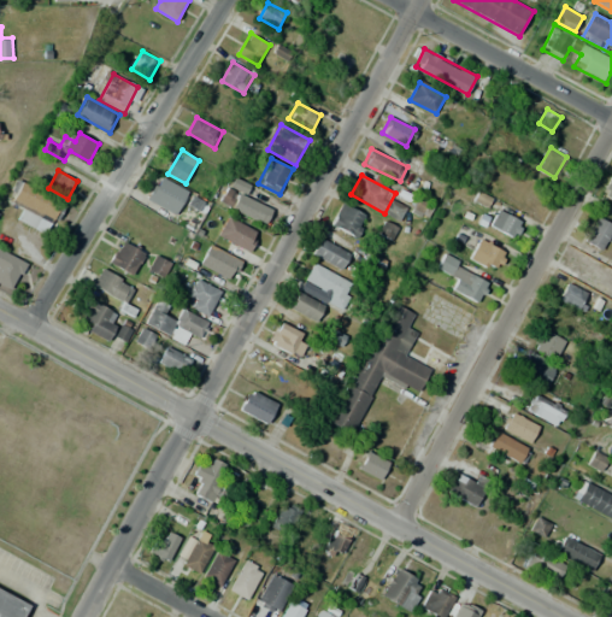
[(189,192),(176,216),(149,200),(163,176),(189,192)]
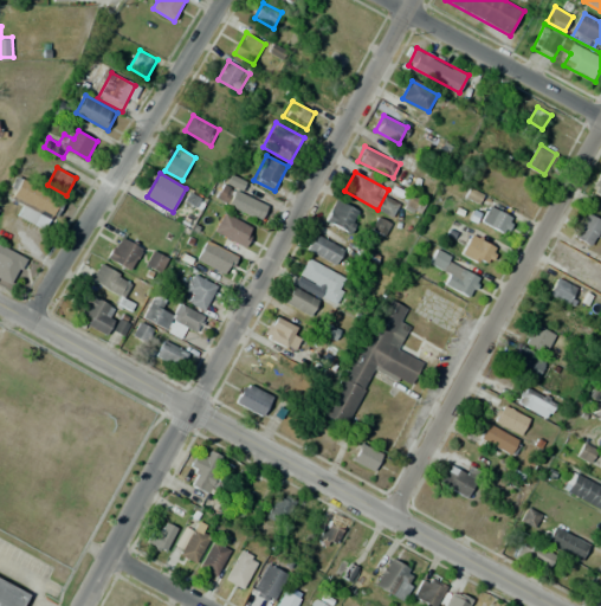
[(68,201),(57,223),(46,218),(41,229),(21,218),(27,207),(7,197),(18,175),(68,201)]
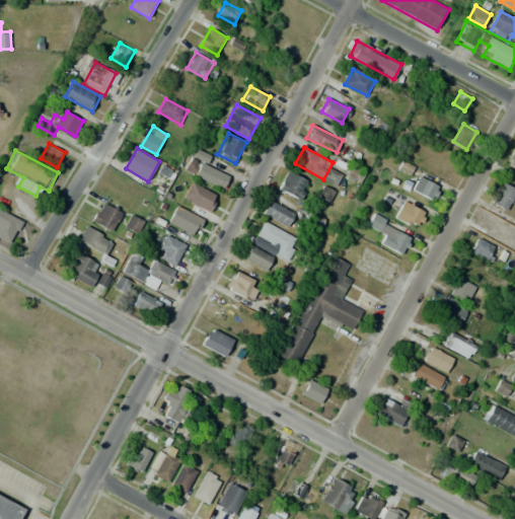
[(197,150),(215,159),(210,169),(228,177),(223,188),(187,170),(197,150)]
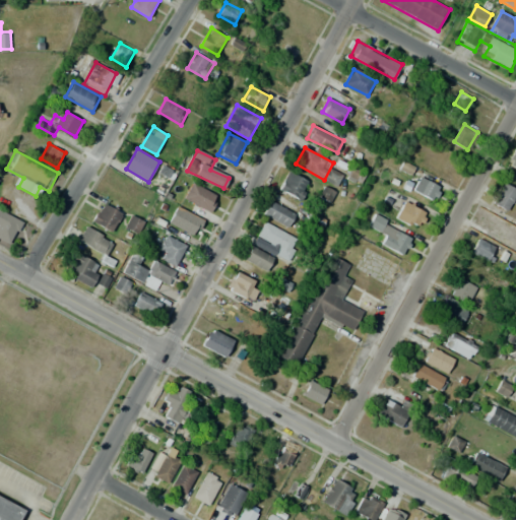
[(311,182),(302,200),(281,189),(291,171),(311,182)]
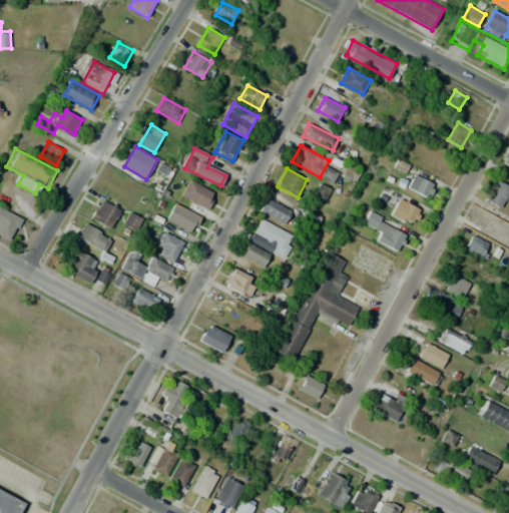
[(409,187),(416,174),(436,185),(429,198),(409,187)]
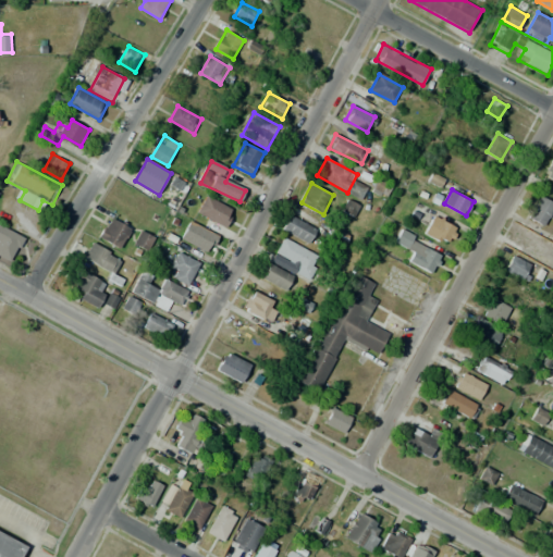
[(198,212),(208,195),(235,210),(226,227),(198,212)]
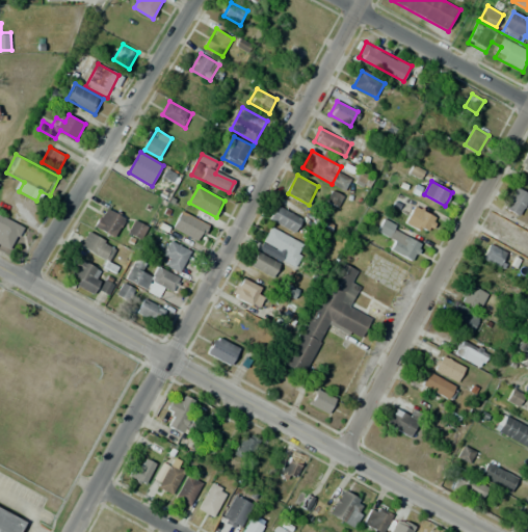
[(518,187),(527,193),(527,203),(520,216),(505,208),(518,187)]
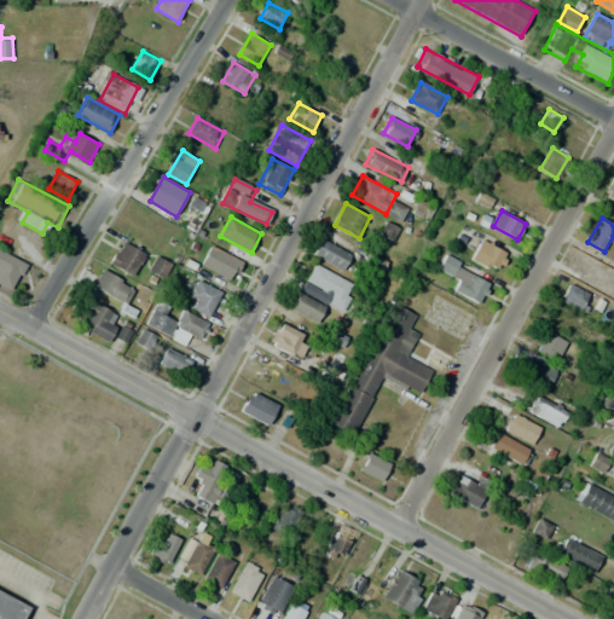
[(316,254),(324,239),(353,255),(343,271),(316,254)]
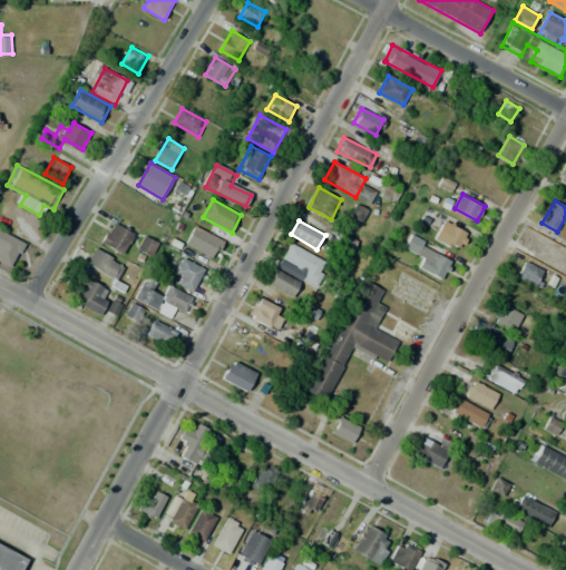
[(435,238),(446,220),(470,235),(460,253),(435,238)]
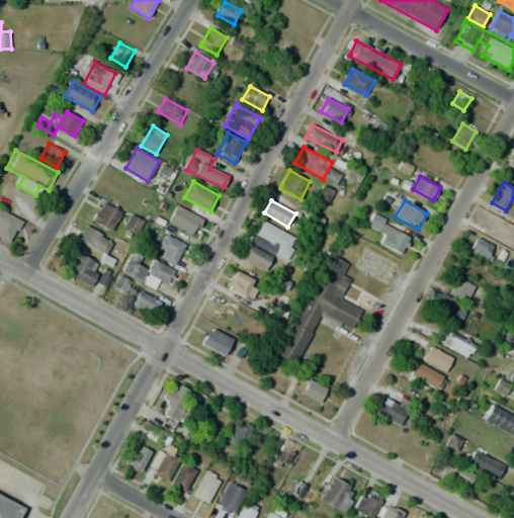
[(112,232),(94,221),(106,201),(124,212),(112,232)]
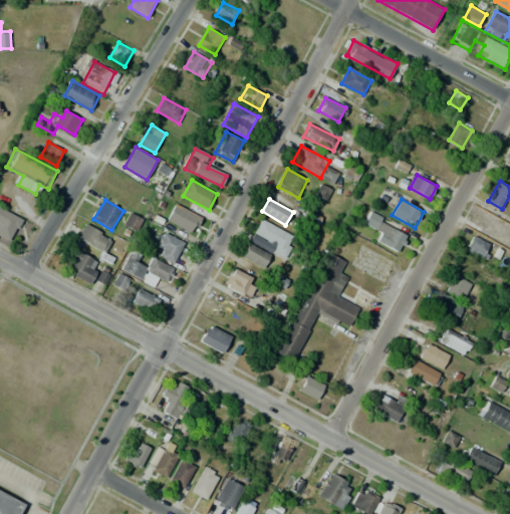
[(168,220),(177,204),(203,218),(194,234),(168,220)]
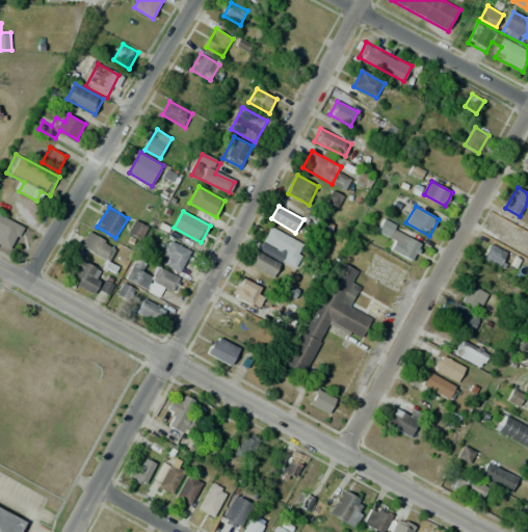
[(0,213),(26,228),(12,251),(0,244),(0,213)]
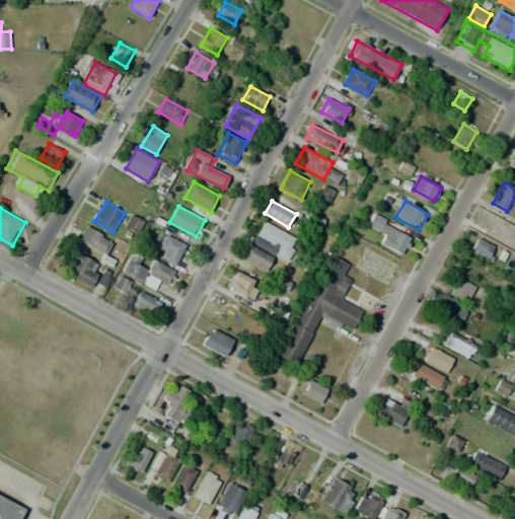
[(305,223),(311,211),(326,219),(320,230),(305,223)]
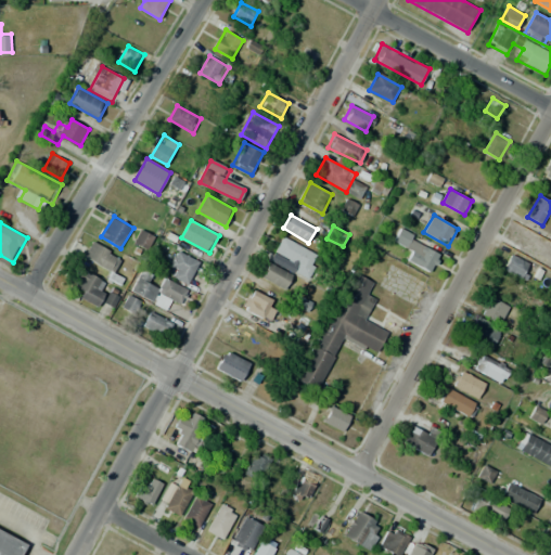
[(396,239),(402,228),(444,252),(433,272),(407,259),(413,248),(396,239)]
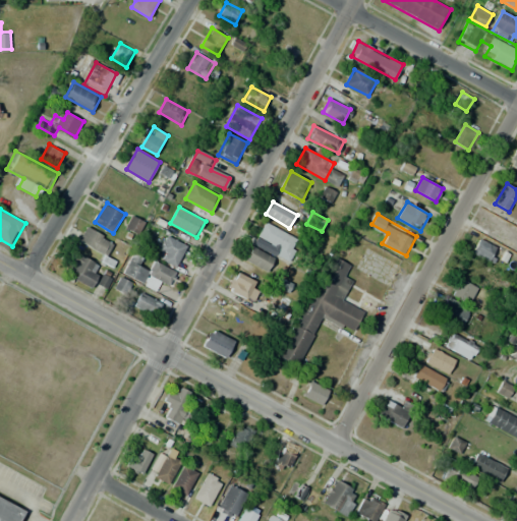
[(127,229),(140,235),(147,222),(132,216),(127,229)]
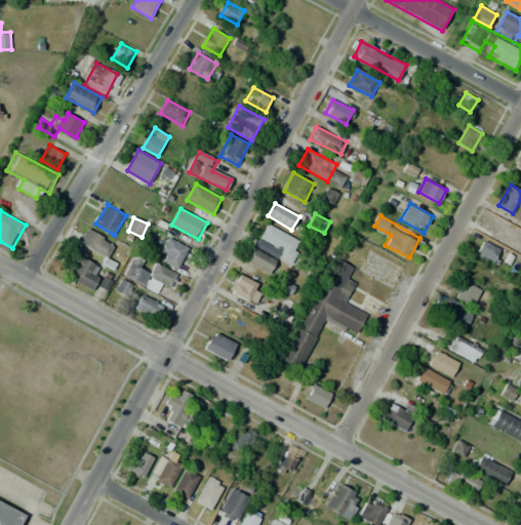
[(302,243),(291,263),(256,244),(267,225),(302,243)]
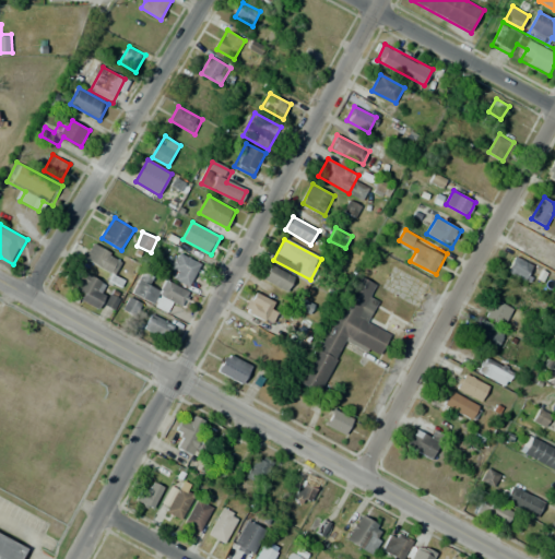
[(86,258),(95,244),(124,260),(115,275),(86,258)]
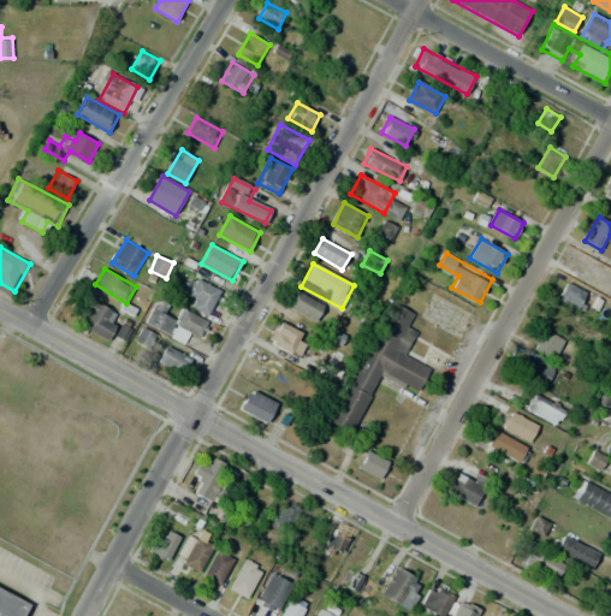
[(199,278),(223,291),(209,317),(185,303),(199,278)]
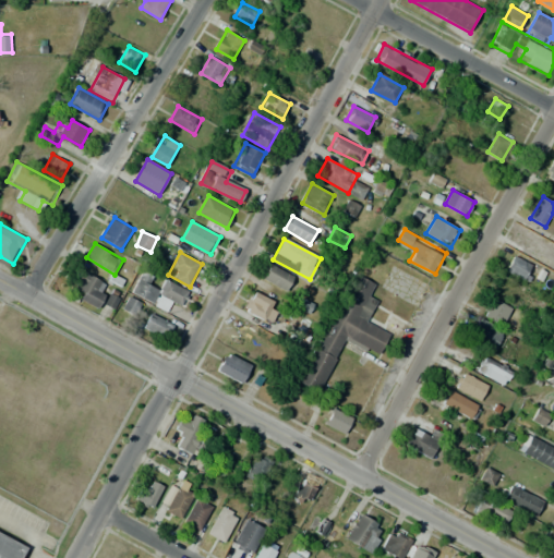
[(533,265),(525,280),(507,271),(516,256),(533,265)]
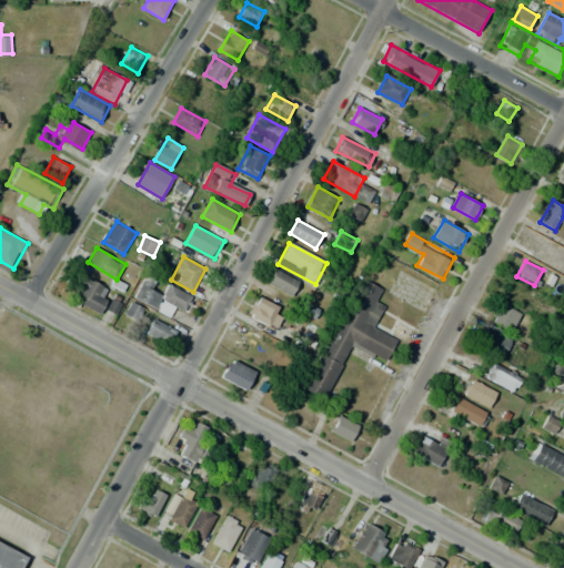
[(269,283),(277,269),(300,282),(292,296),(269,283)]
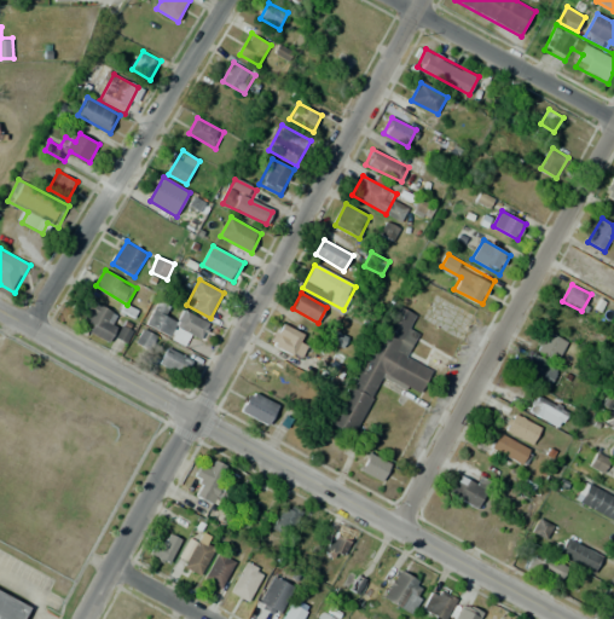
[(177,317),(181,308),(210,323),(201,341),(181,330),(178,340),(148,324),(162,298),(172,302),(167,312),(177,317)]
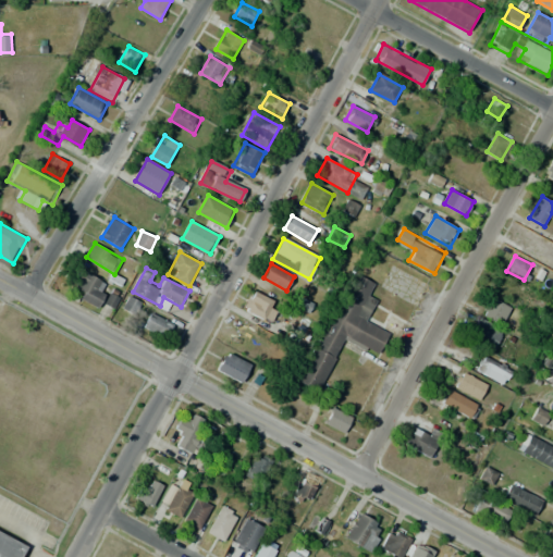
[(75,285),(83,270),(111,285),(99,308),(81,298),(84,291),(75,285)]
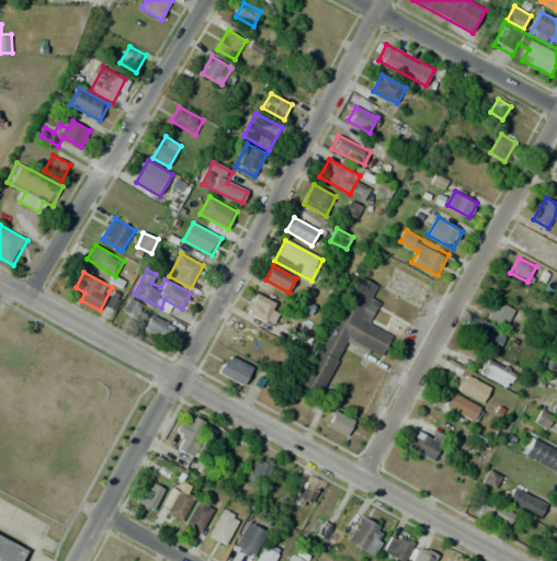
[(383,301),(371,322),(394,335),(382,357),(351,341),(321,396),(299,384),(360,274),(379,286),(373,297),(383,301)]
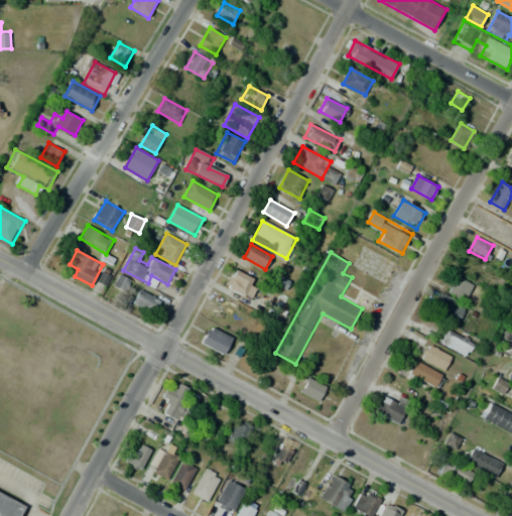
[(226,286),(235,269),(260,282),(251,299),(226,286)]
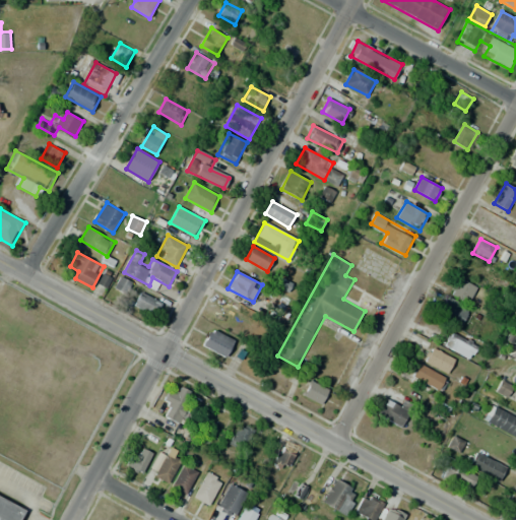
[(477,286),(470,304),(452,295),(460,278),(477,286)]
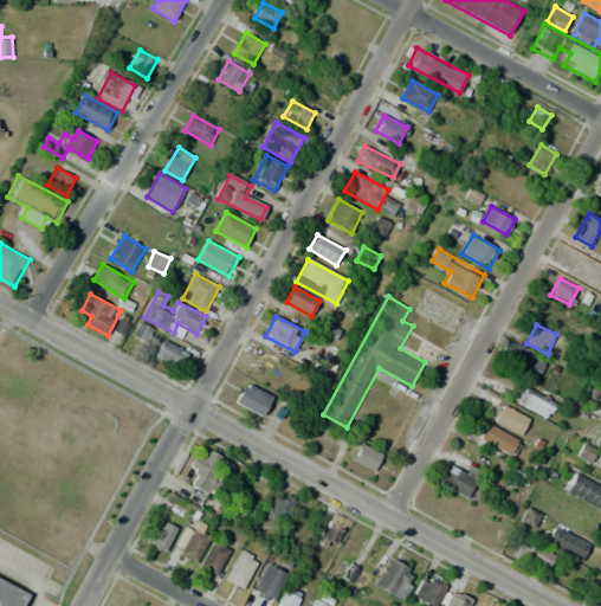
[(157,355),(166,340),(189,353),(181,368),(157,355)]
